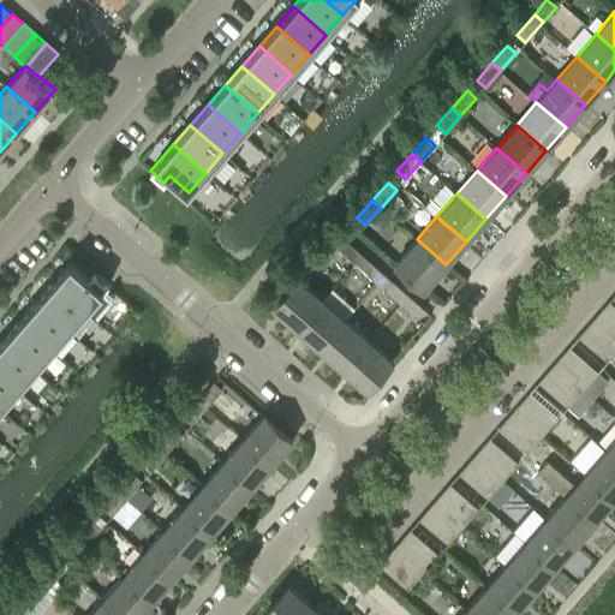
[(362,255),(344,239),(336,248),(354,263),(362,255)]
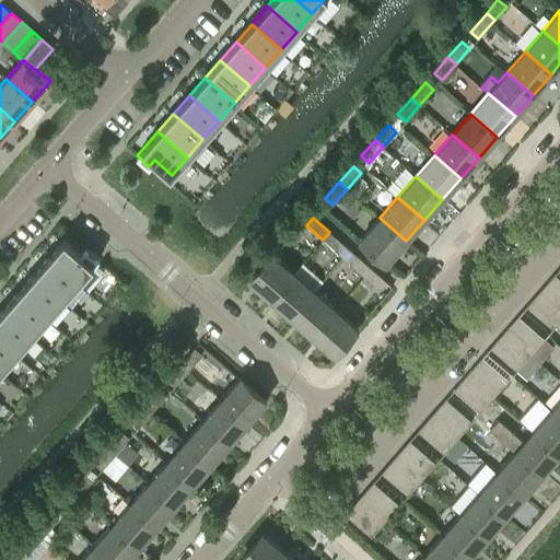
[(380,218),(361,240),(387,263),(406,241),(380,218)]
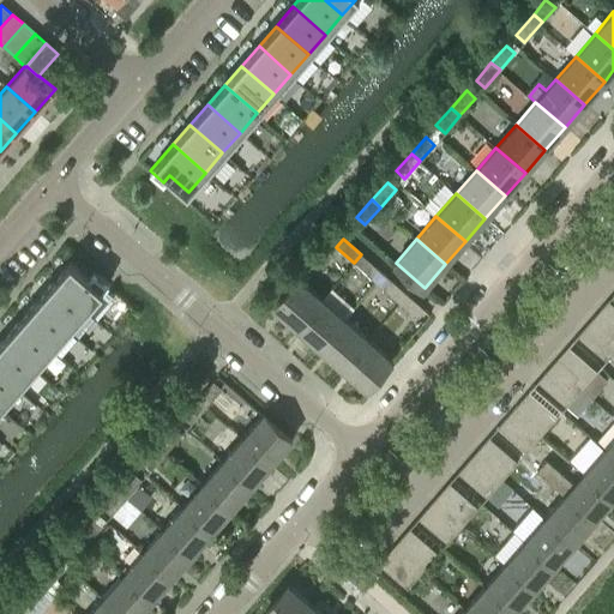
[(379,270),(361,254),(354,263),(371,278),(379,270)]
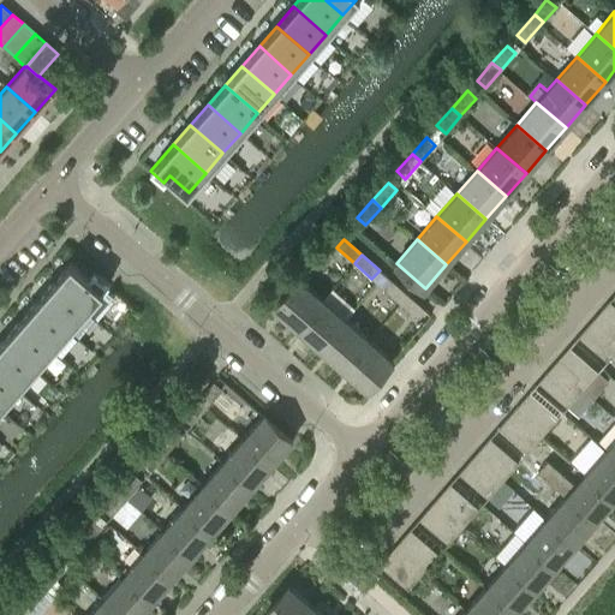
[(54,281),(87,310),(109,284),(94,270),(88,276),(71,262),(54,281)]
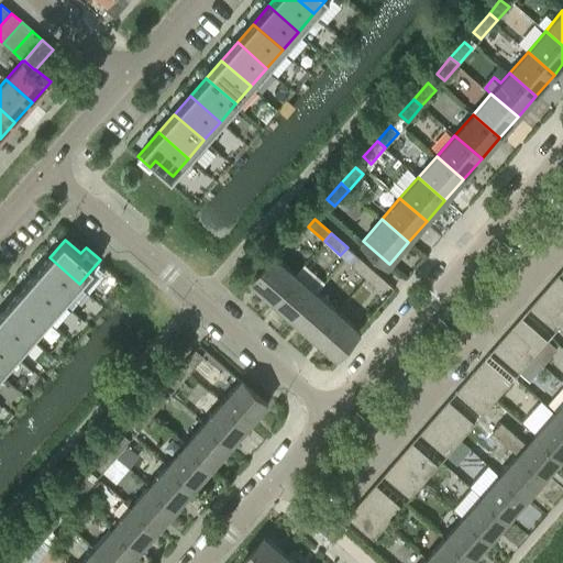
[(275,255),(252,283),(273,301),(297,274),(275,255)]
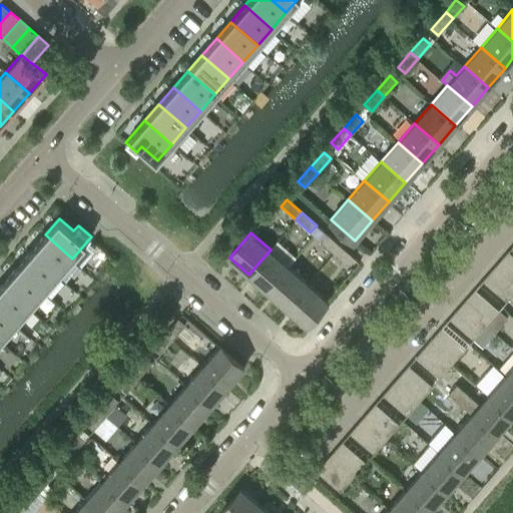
[(340,245),(326,232),(319,239),(334,252),(340,245)]
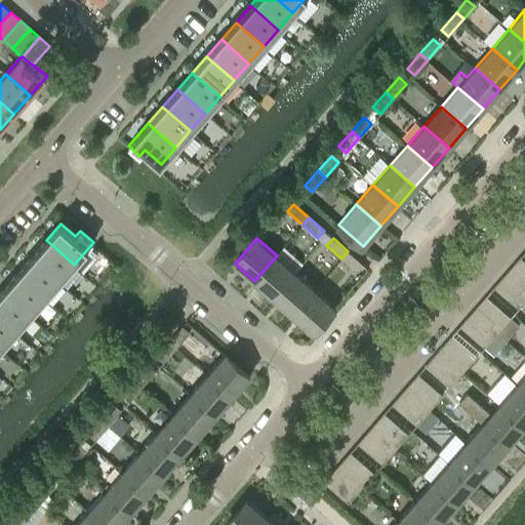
[(31,257),(58,281),(74,265),(46,240),(31,257)]
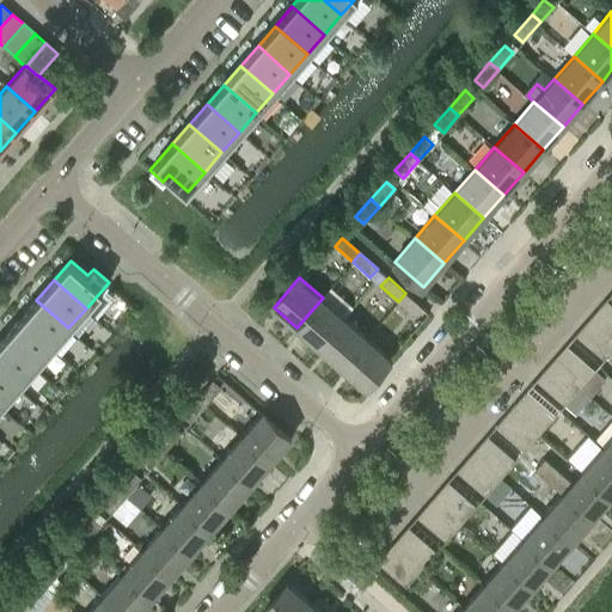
[(323,298),(297,328),(319,347),(344,318),(354,308),(331,288),(323,298)]
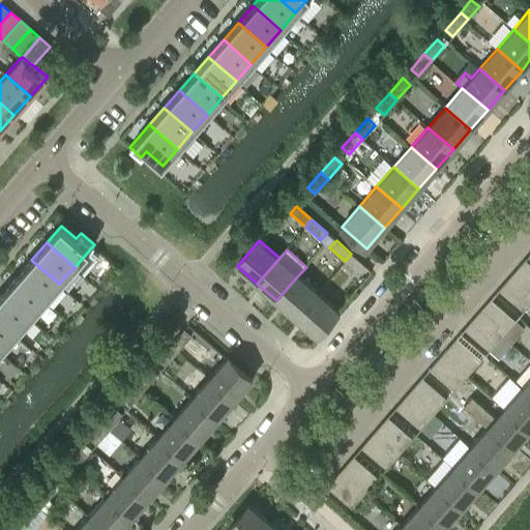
[(351,254),(345,261),(359,274),(365,267),(351,254)]
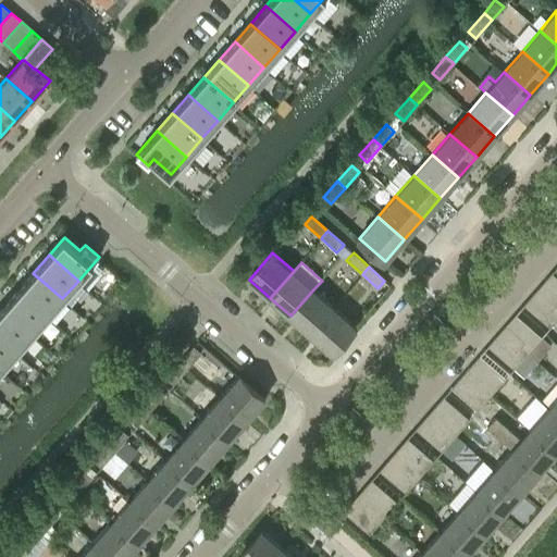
[(556,297),(556,276),(552,272),(542,284),(556,297)]
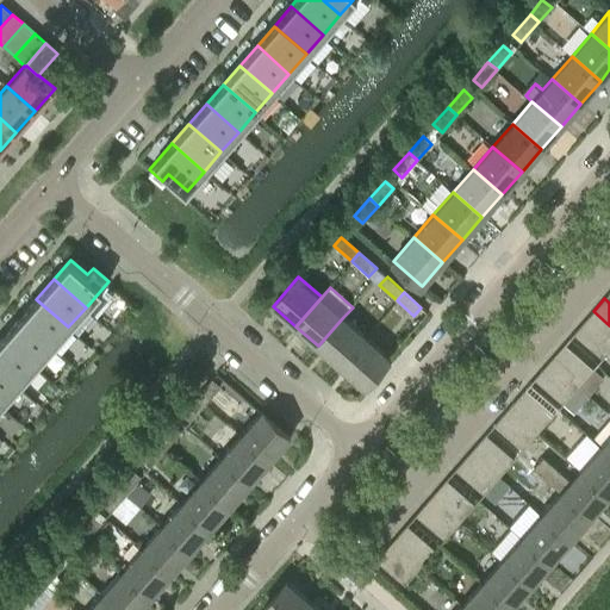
[(51,347),(68,327),(36,299),(19,318),(51,347)]
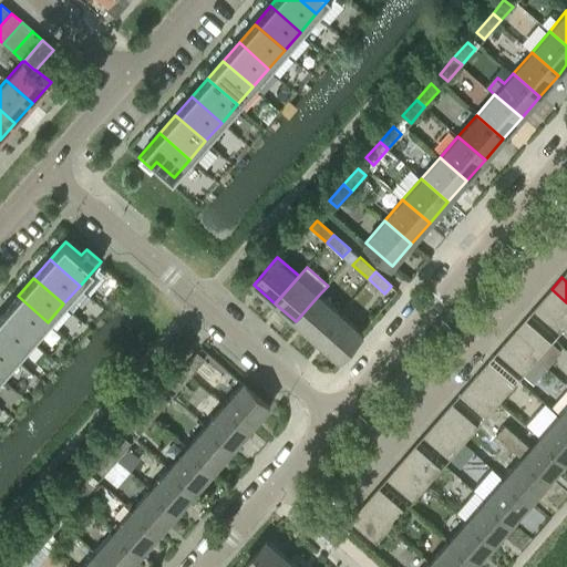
[(566,302),(552,289),(543,299),(560,316),(565,310),(566,308),(566,302)]
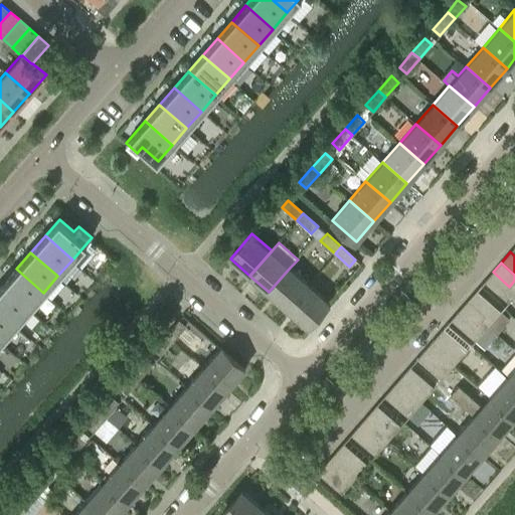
[(290,268),(269,292),(288,309),(309,284),(290,268)]
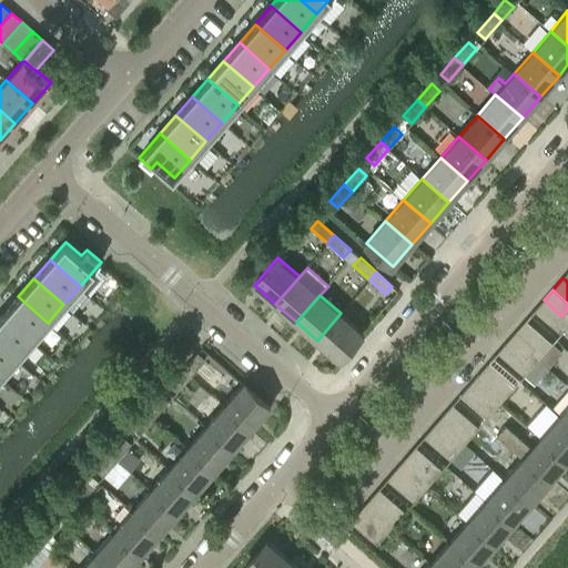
[(32,341),(48,323),(18,296),(2,314),(32,341)]
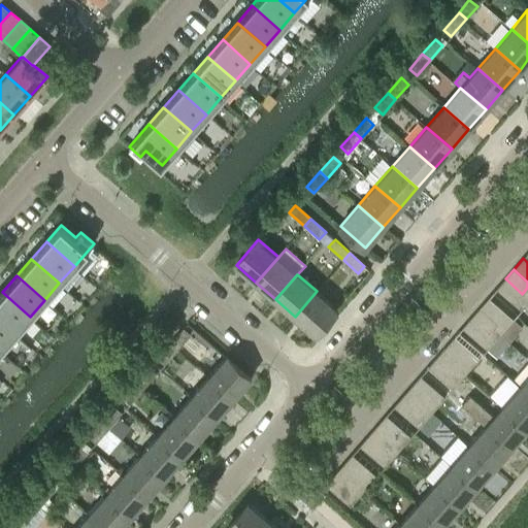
[(505,278),(502,282),(497,288),(514,303),(522,294),(505,278)]
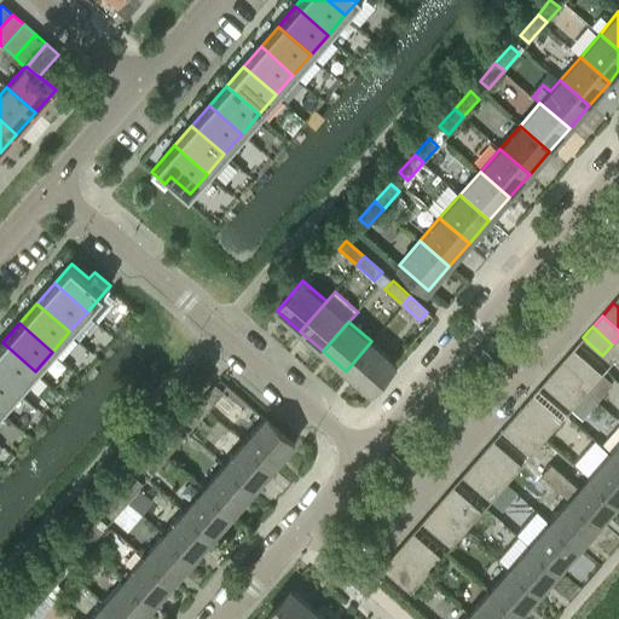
[(618,340),(617,339),(612,345),(602,356),(611,364),(618,354),(618,340)]
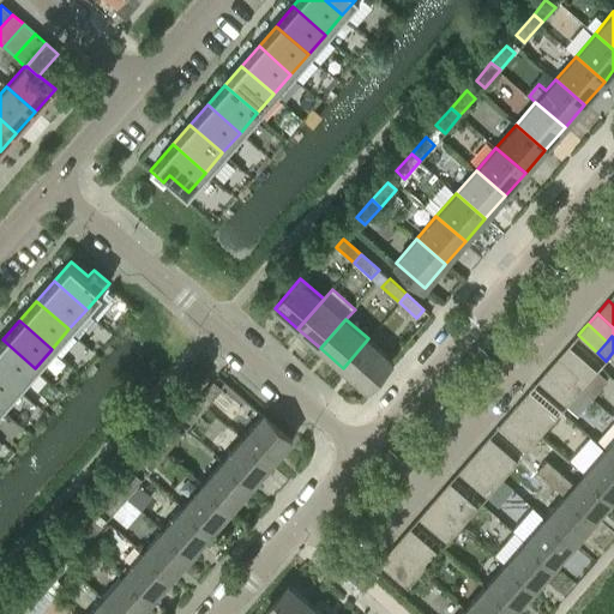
[(368,338),(343,368),(366,389),(392,359),(368,338)]
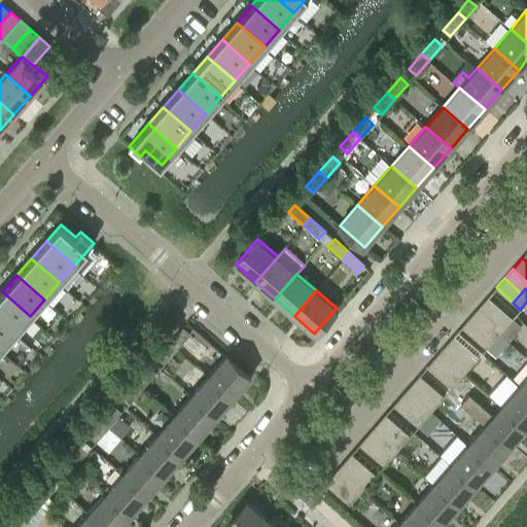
[(30,316),(2,291),(0,293),(0,319),(14,332),(30,316)]
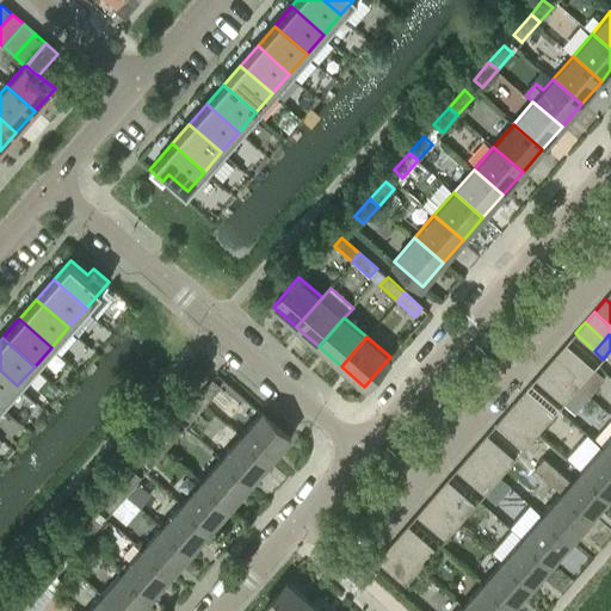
[(575,374),(586,362),(566,344),(556,356),(575,374)]
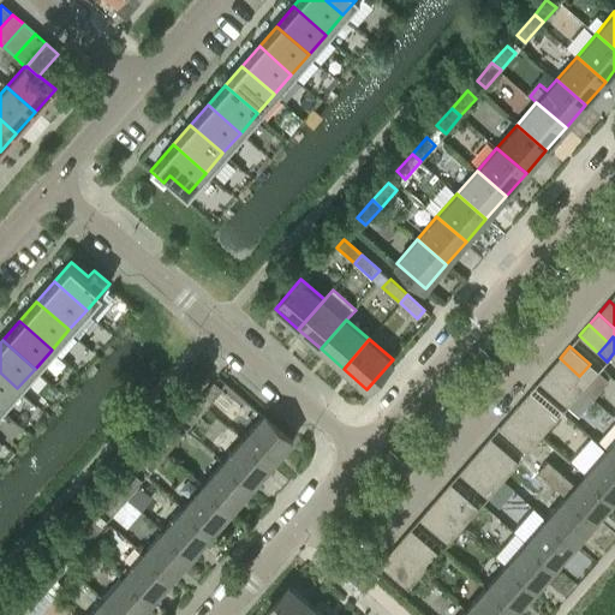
[(579,376),(560,358),(549,370),(569,387),(574,381),(579,376)]
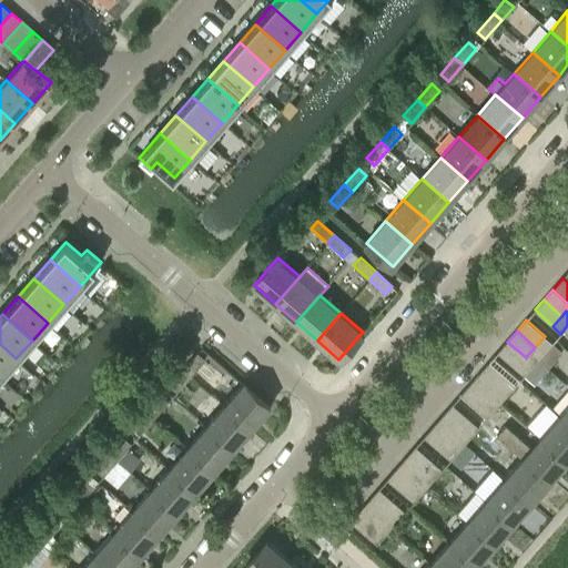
[(530,352),(538,359),(553,344),(545,336),(535,347),(530,352)]
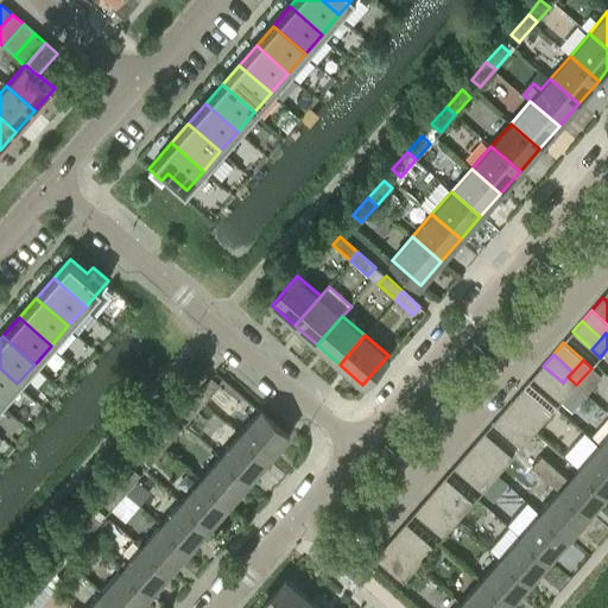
[(543,366),(533,378),(552,394),(563,382),(543,366)]
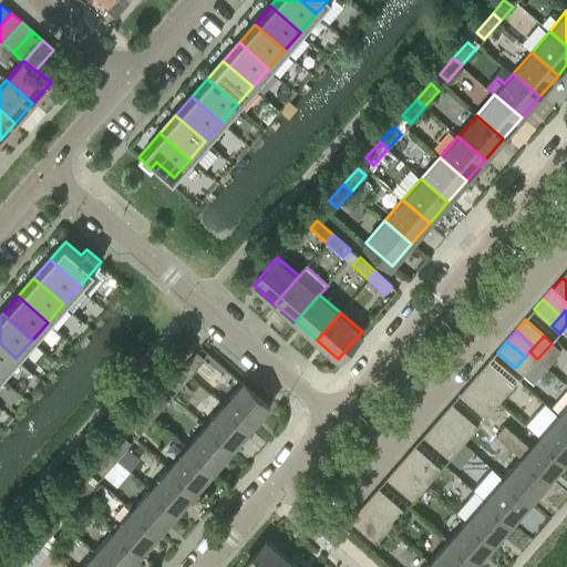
[(0,375),(0,377),(16,358),(0,343),(0,375)]
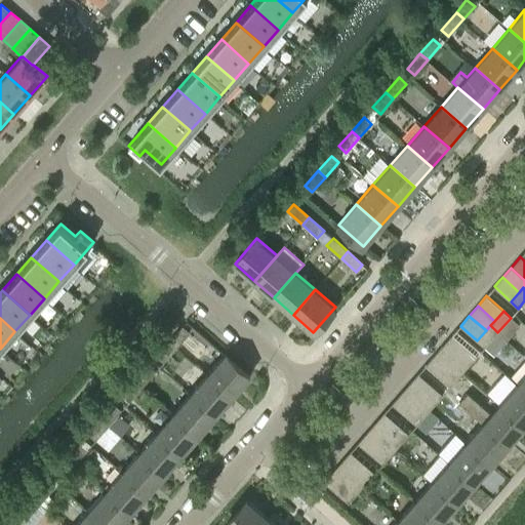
[(183,325),(169,340),(176,348),(190,332),(183,325)]
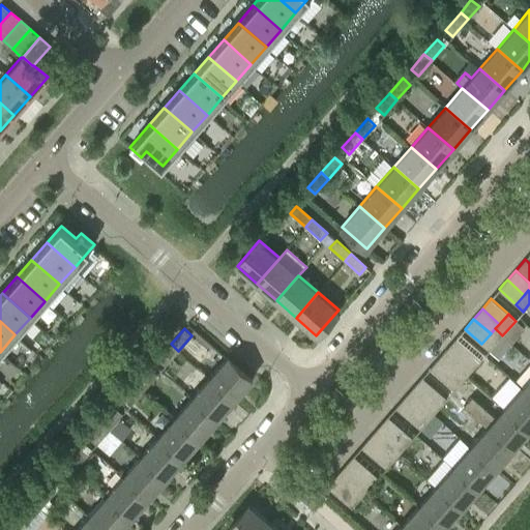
[(495,328),(491,333),(481,344),(489,350),(502,335),(495,328)]
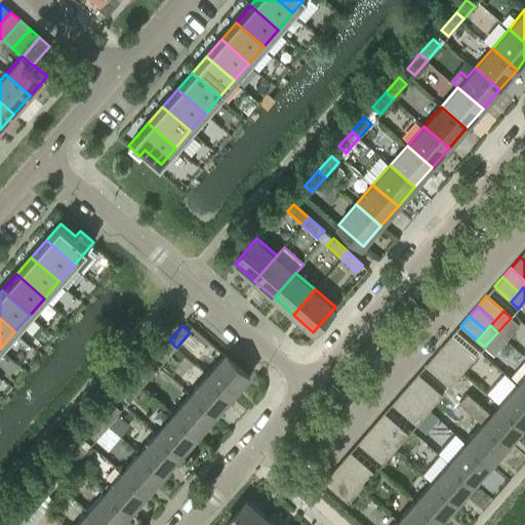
[(460,360),(469,350),(452,334),(443,345),(460,360)]
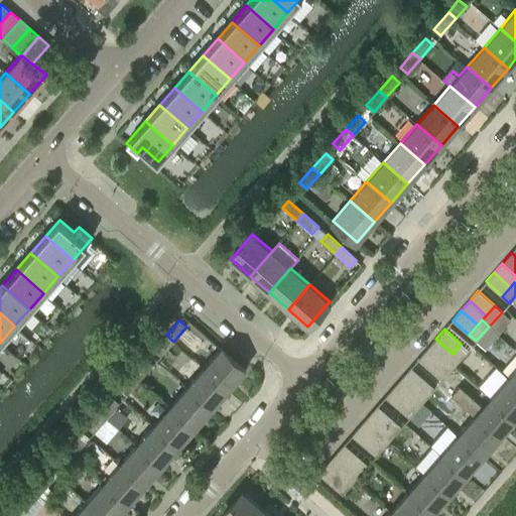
[(166,335),(153,350),(160,356),(173,342),(166,335)]
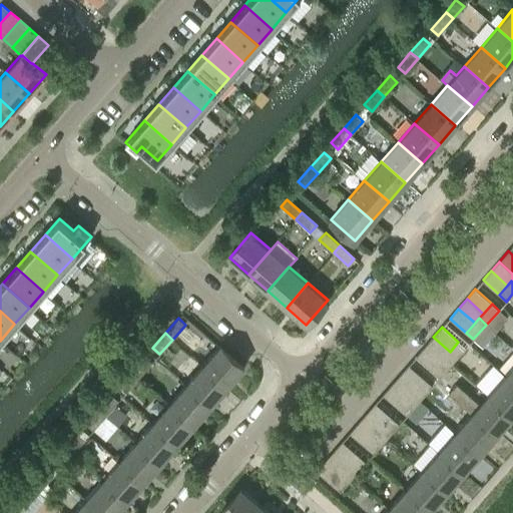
[(450,352),(433,337),(425,347),(441,361),(446,357),(450,352)]
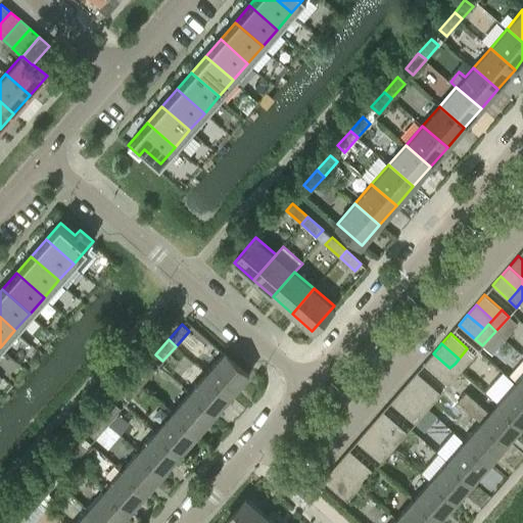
[(455,364),(462,370),(474,354),(467,348),(459,359),(455,364)]
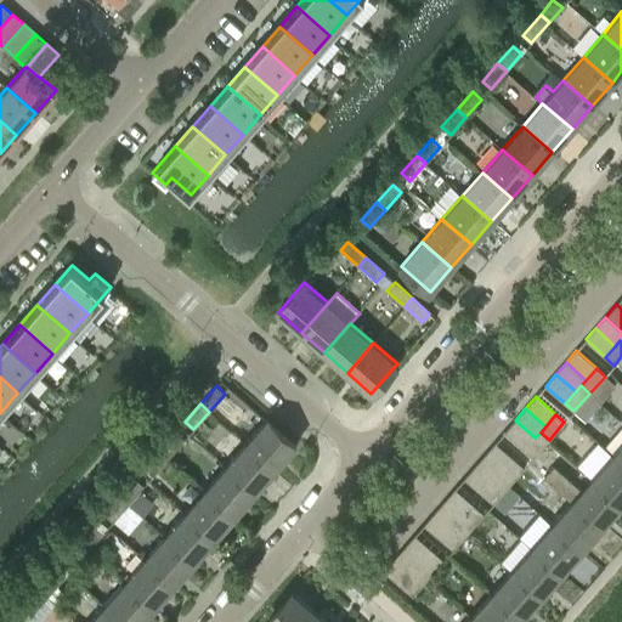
[(266,419),(266,420),(246,444),(275,469),(297,445),(266,419)]
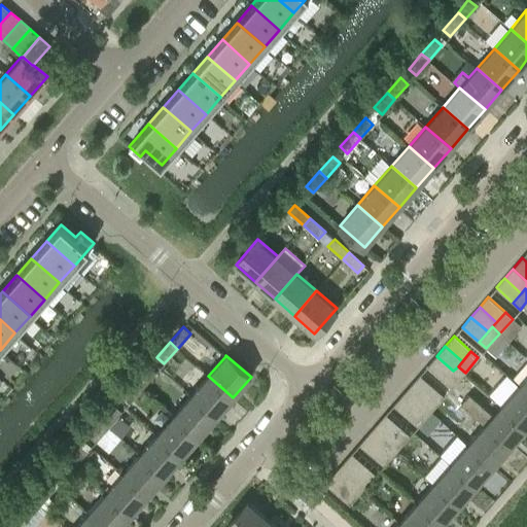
[(436,356),(427,366),(445,381),(453,371),(436,356)]
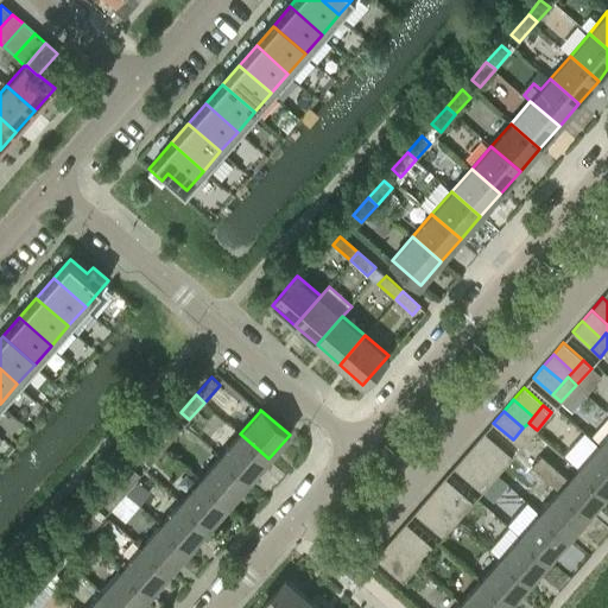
[(157,439),(165,448),(181,430),(171,422),(157,439)]
